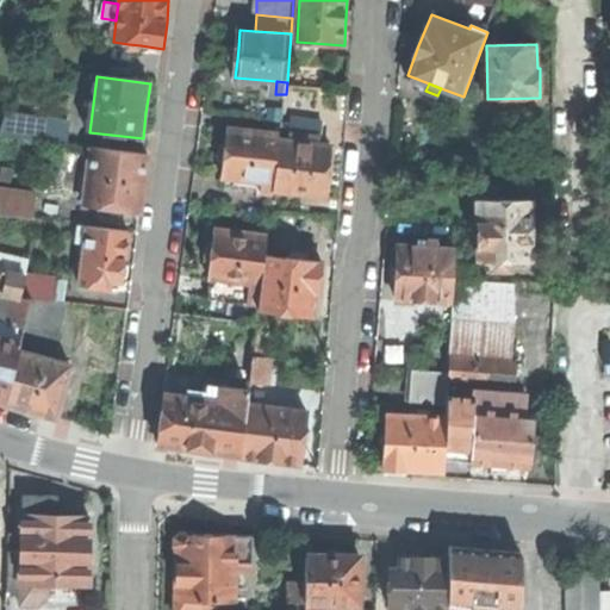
[(294,122),(293,135),(307,136),(323,138),(324,122),(302,119),(294,122)]
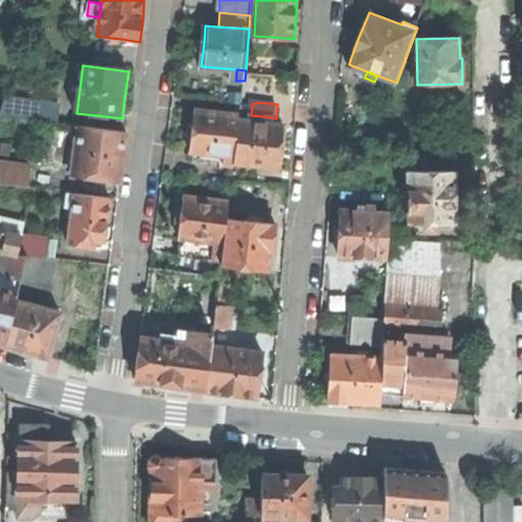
[(1,116),(41,120),(43,109),(3,104),(1,116)]
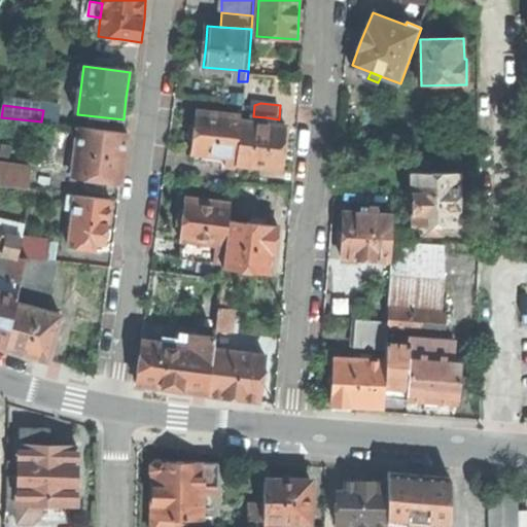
[(243,117),(198,111),(196,129),(195,136),(192,152),(196,153),(227,157),(238,159),(243,120),(243,117)]
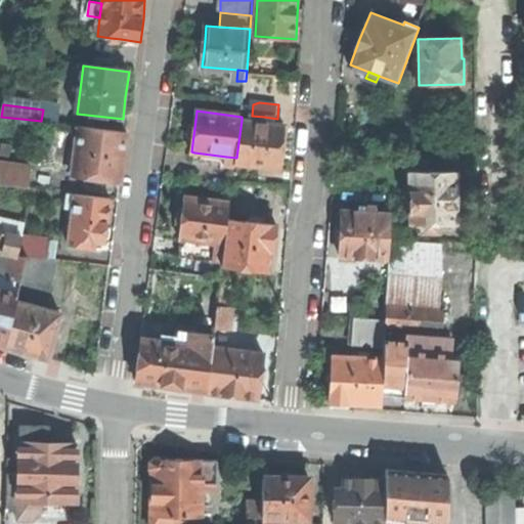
[(251,121),(242,120),(236,158),(235,164),(281,169),(284,149),(287,126),(263,123),(264,117),(252,116),(251,121)]
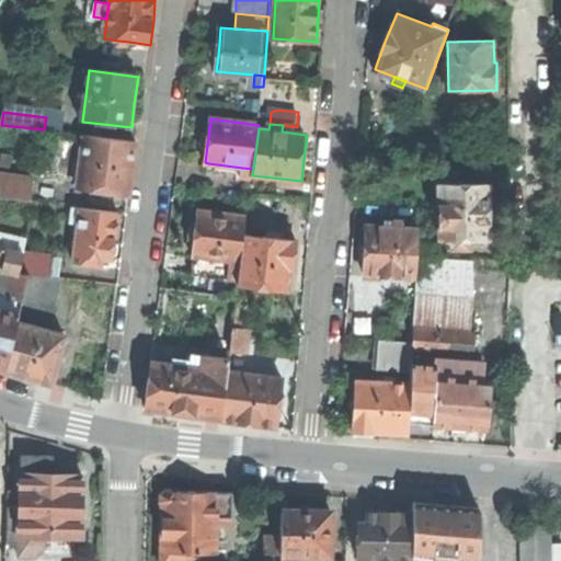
[(79,191),(129,197),(133,172),(137,144),(86,138),(79,191)]
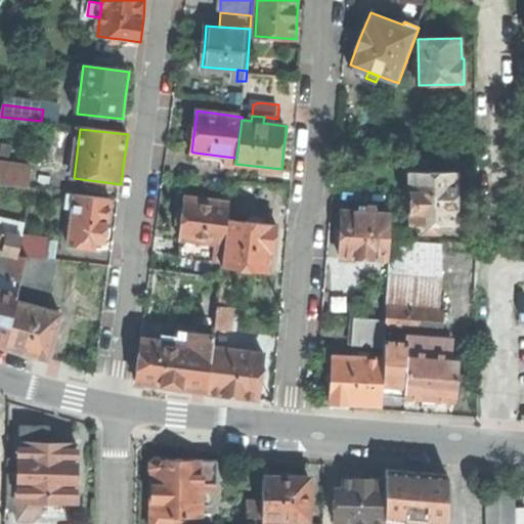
[(225,166),(226,157),(194,153),(193,162),(225,166)]
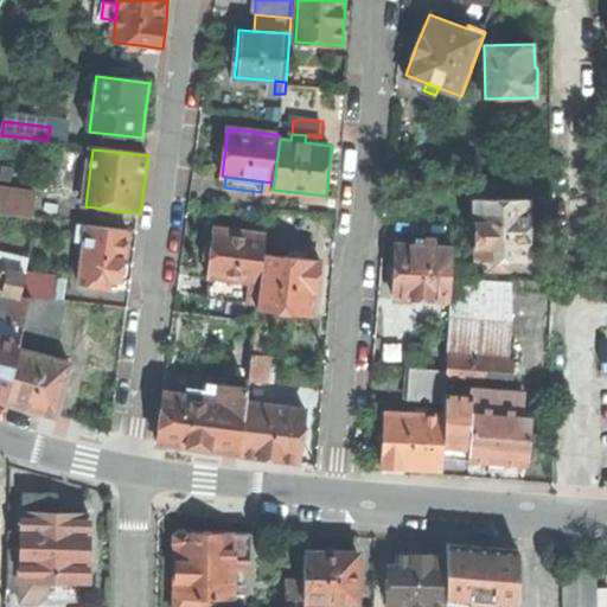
[(273,190),(274,183),(262,181),(261,192),(273,193),(273,190)]
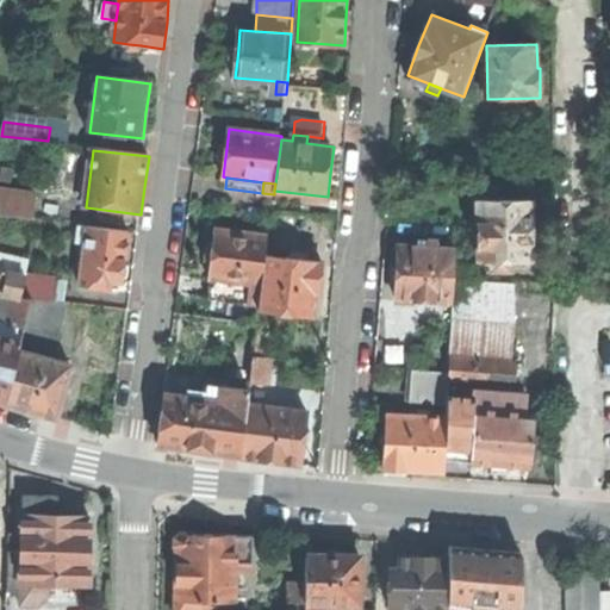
[(0,217),(33,222),(37,198),(0,193),(0,217)]
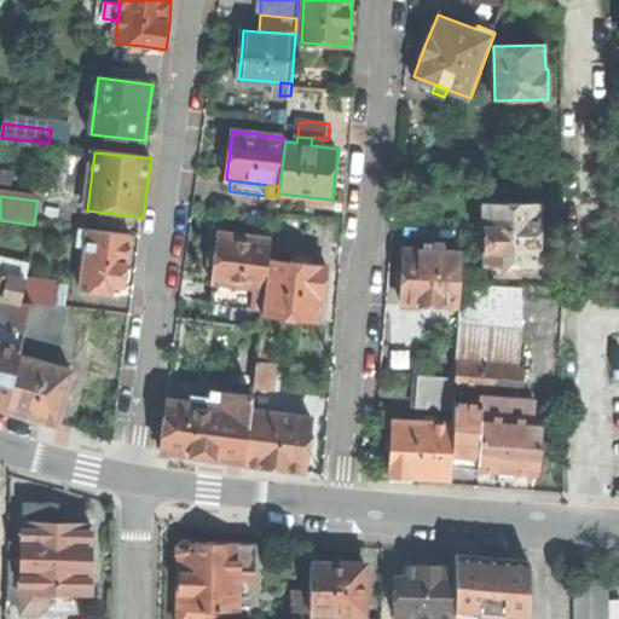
[(534,204),(480,206),(482,266),(490,266),(516,265),(536,265),(536,232),(534,204)]
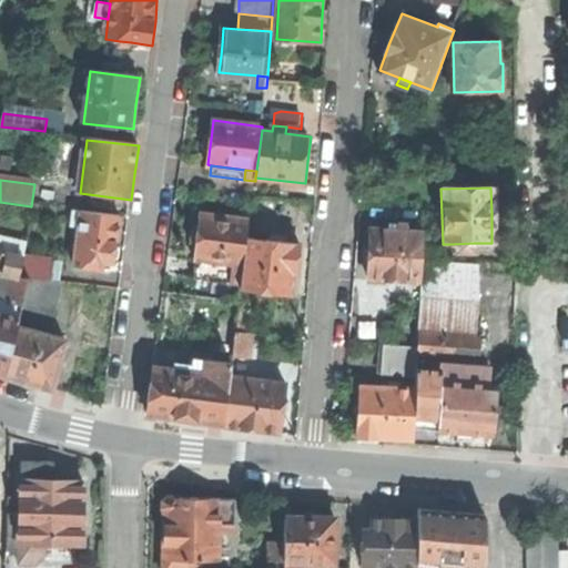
[(70,227),(81,230),(83,213),(72,211),(70,227)]
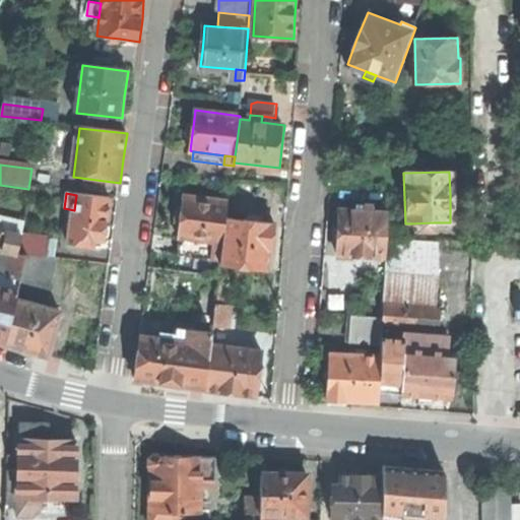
[(110,199),(76,195),(74,210),(69,246),(93,249),(94,242),(104,243),(105,240),(107,225),(108,217),(110,199)]
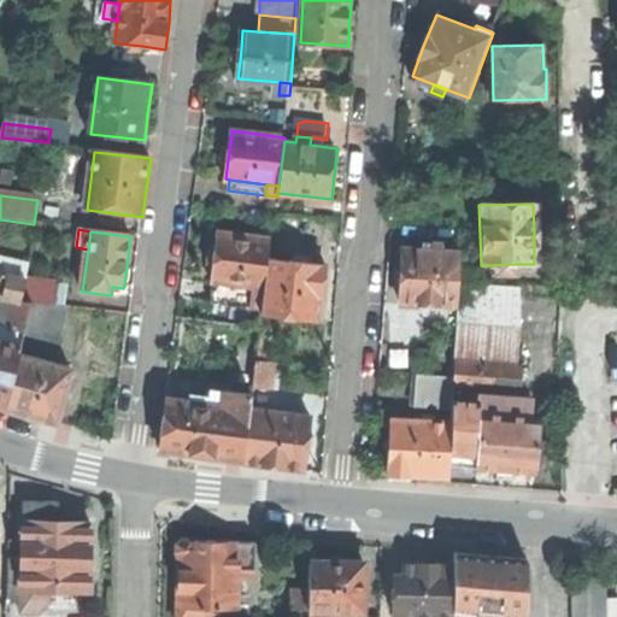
[(271,240),(218,234),(216,253),(215,264),(213,283),(254,287),(265,289),(269,259),(271,240)]
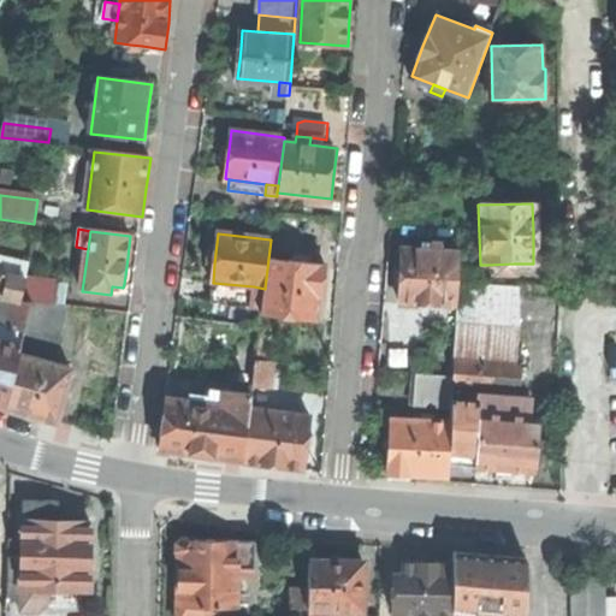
[(401,303),(458,307),(460,283),(461,268),(461,252),(443,250),(443,244),(424,243),(422,249),(404,248),(402,276),(401,303)]
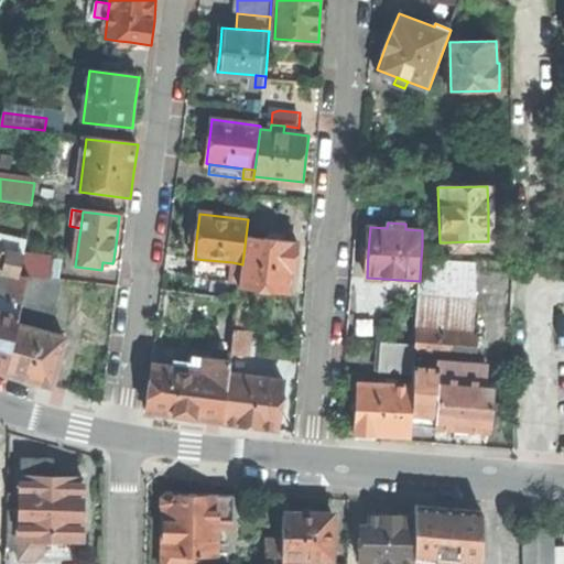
[(299,243),(246,237),(242,264),(241,275),(241,283),(240,286),(290,292),(292,270),(295,270),(296,260),(299,243)]
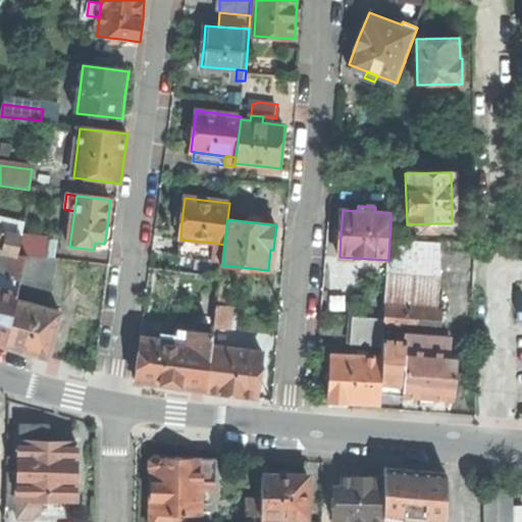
[(435,232),(435,223),(413,224),(414,232),(435,232)]
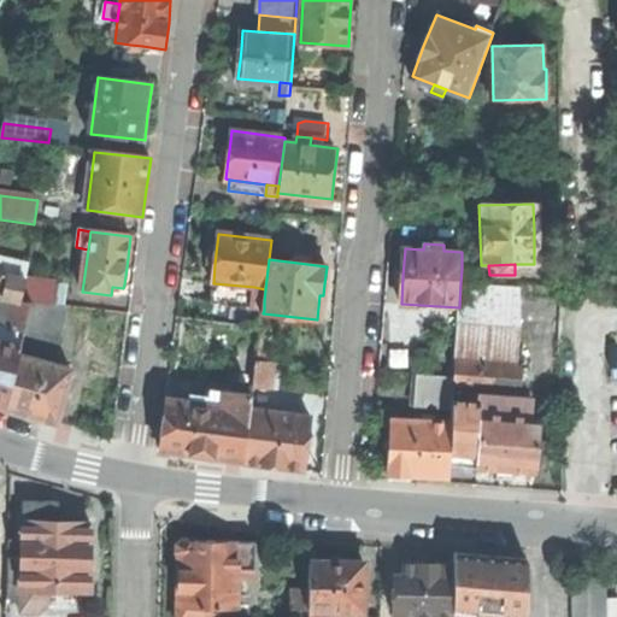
[(485,270),(462,269),(460,283),(483,285),(485,270)]
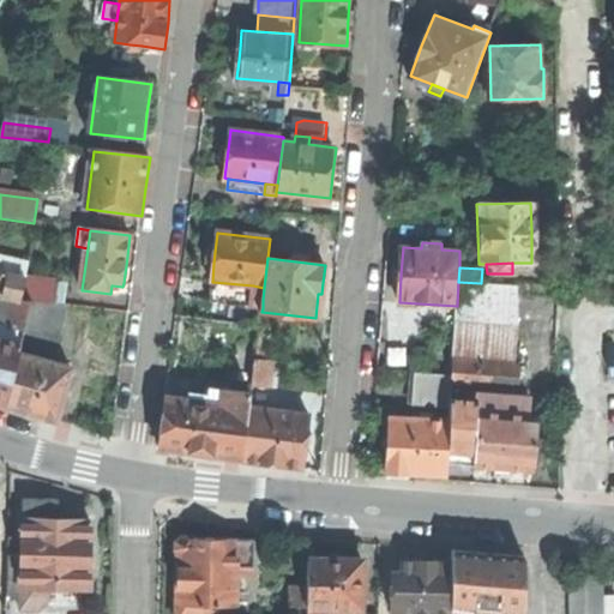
[(0,295),(12,299),(6,325),(25,330),(32,301),(22,300),(26,281),(0,274),(0,295)]
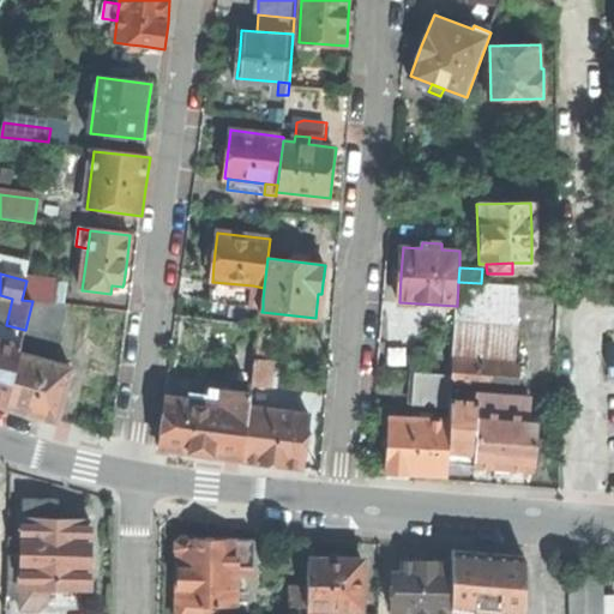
[(26,280),(26,281),(22,300),(32,301),(56,305),(59,283),(26,280)]
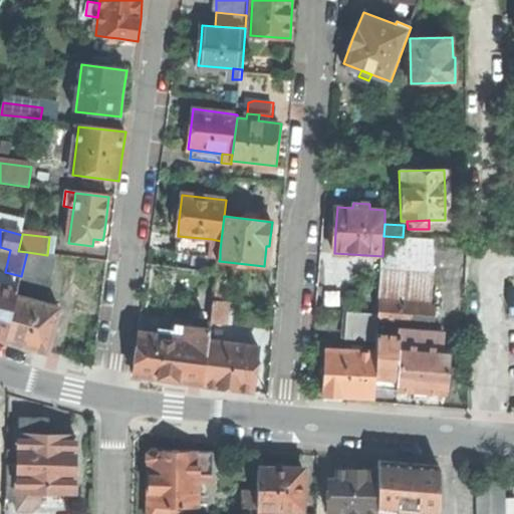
[(220,258),(220,251),(211,250),(212,239),(178,236),(176,253),(220,258)]
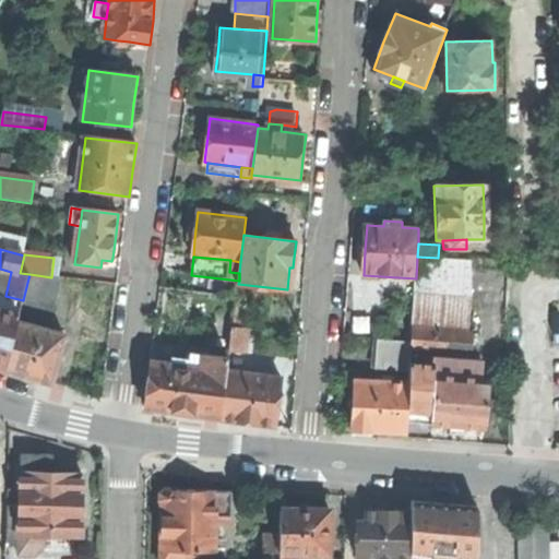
[(438,258),(417,257),(416,278),(414,299),(471,302),(474,260),(438,258)]
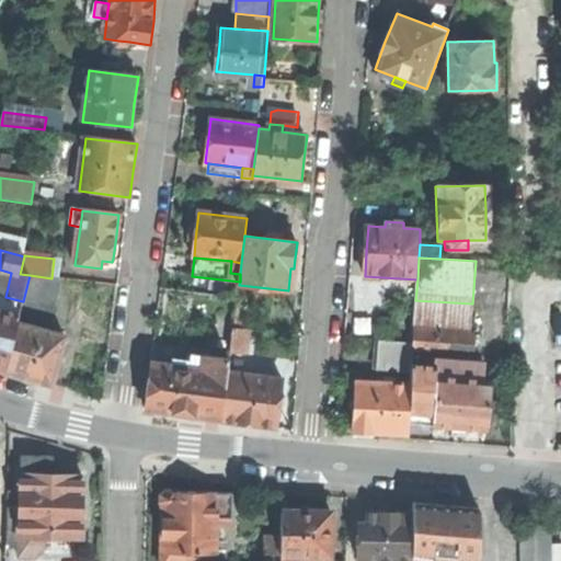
[(240,274),(241,263),(231,261),(230,273),(240,274)]
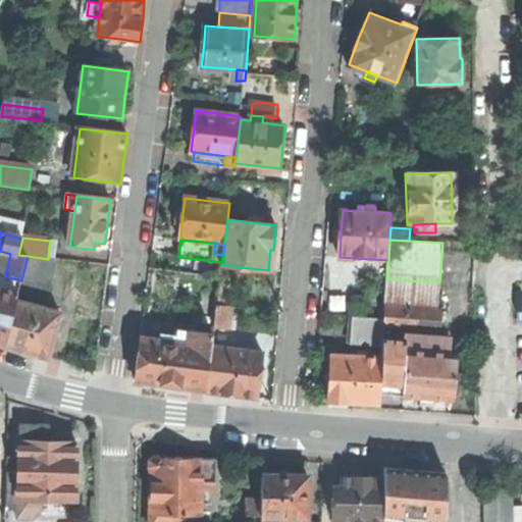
[(18,294),(16,302),(44,309),(55,260),(48,259),(28,256),(21,280),(18,294)]
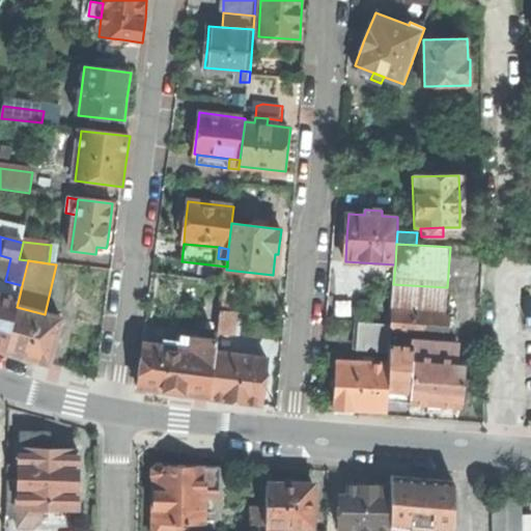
[(0,294),(19,299),(22,285),(5,281),(0,279),(0,294)]
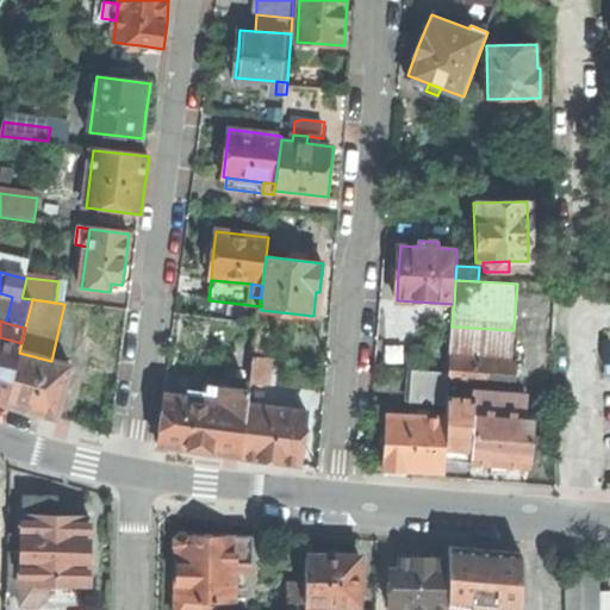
[(452,327),(449,373),(449,380),(479,383),(480,360),(512,362),(514,330),(452,327)]
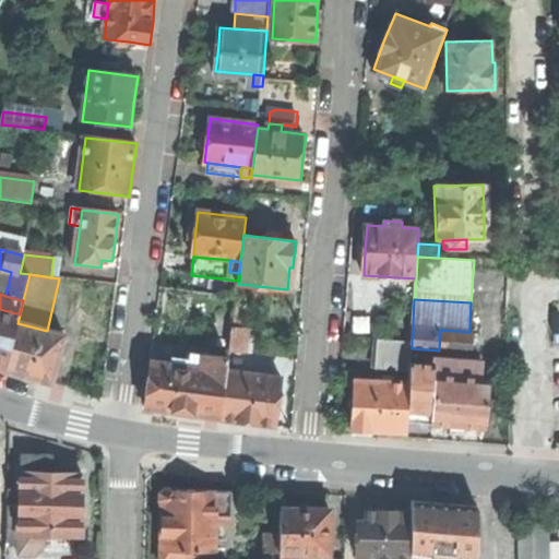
[(0,367),(7,370),(18,323),(20,314),(0,309),(0,367)]
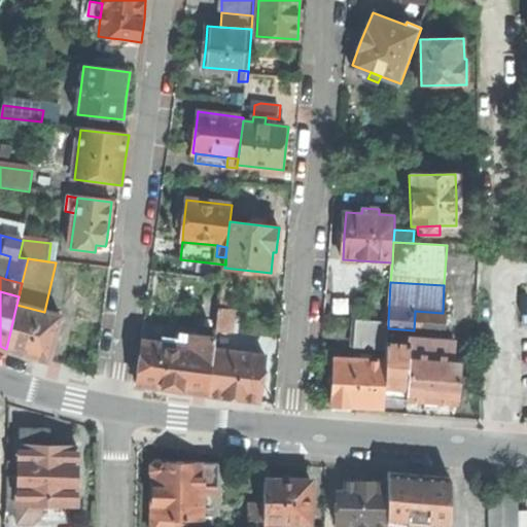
[(24,356),(48,365),(62,317),(44,312),(16,305),(6,349),(24,356)]
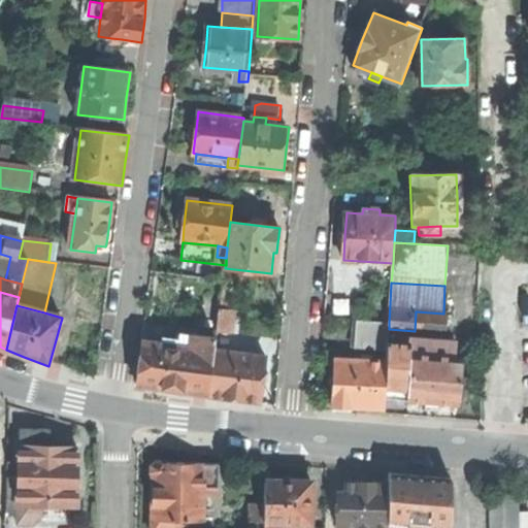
[(217,331),(232,333),(235,309),(220,307),(217,331)]
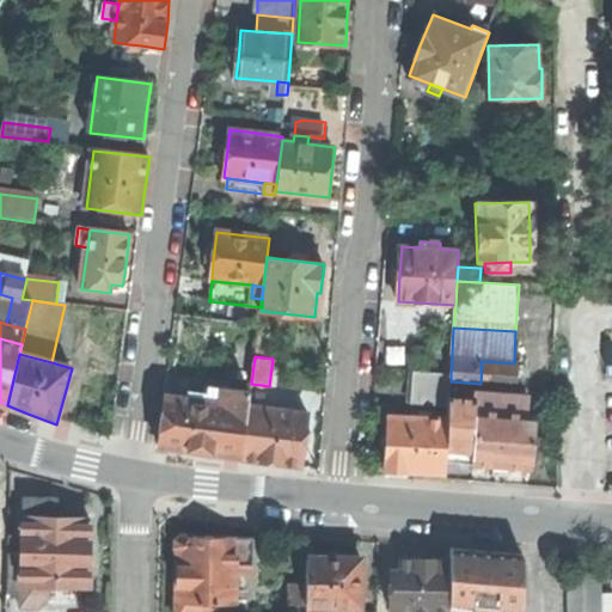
[(519,363),(514,363),(482,361),(481,384),(518,385),(519,363)]
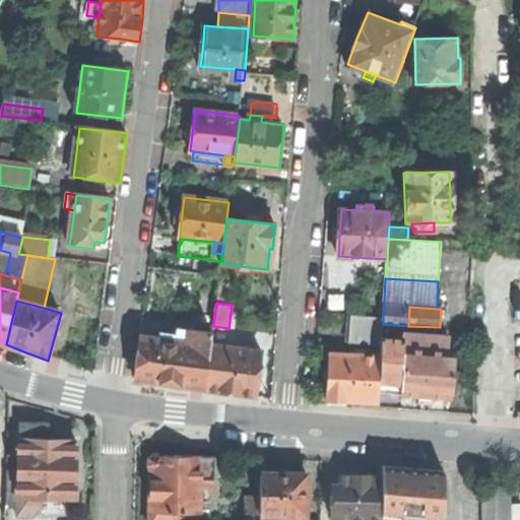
[(349,342),(382,344),(382,337),(383,324),(383,318),(351,316),(349,342)]
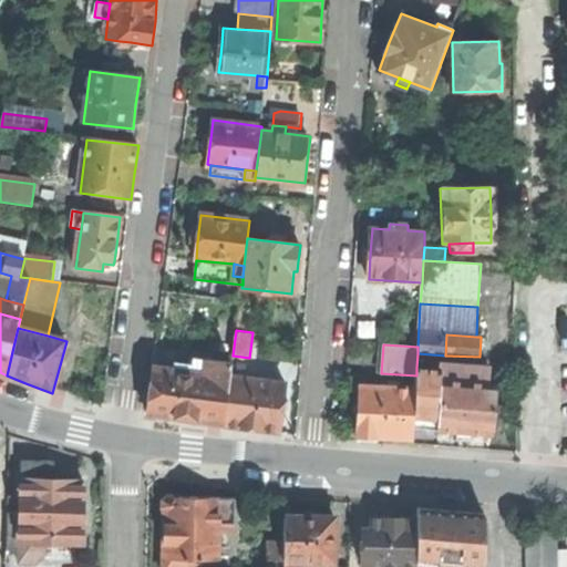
[(183,420),(224,425),(230,375),(233,362),(207,359),(205,372),(154,366),(147,414),(183,420)]
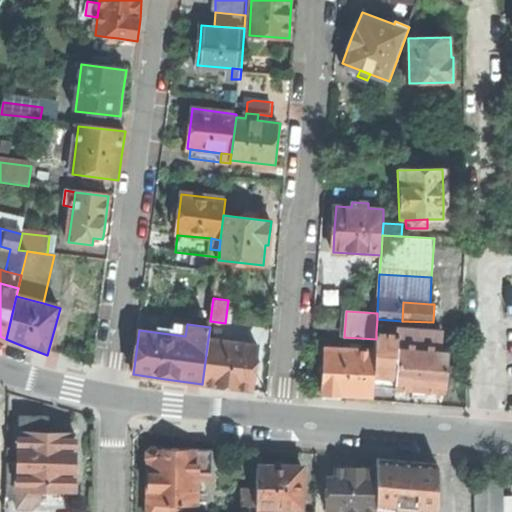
[(399,334),(398,343),(440,346),(441,331),(400,328),(399,334)]
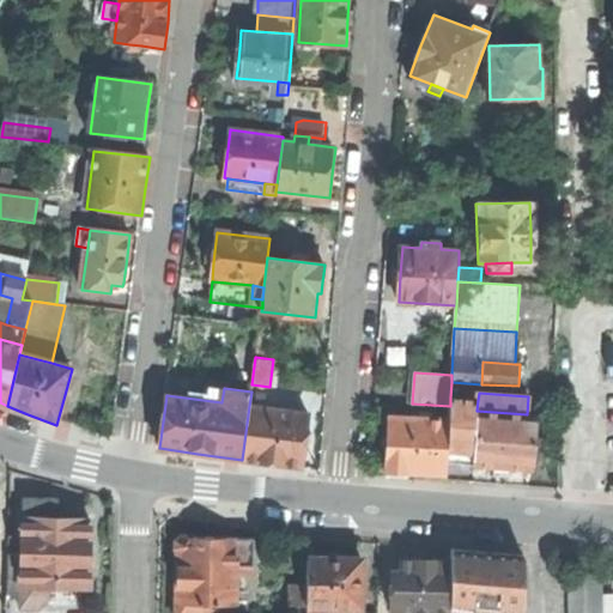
[(478,400),(450,398),(450,406),(449,420),(447,463),(472,465),(477,411),(478,400)]
